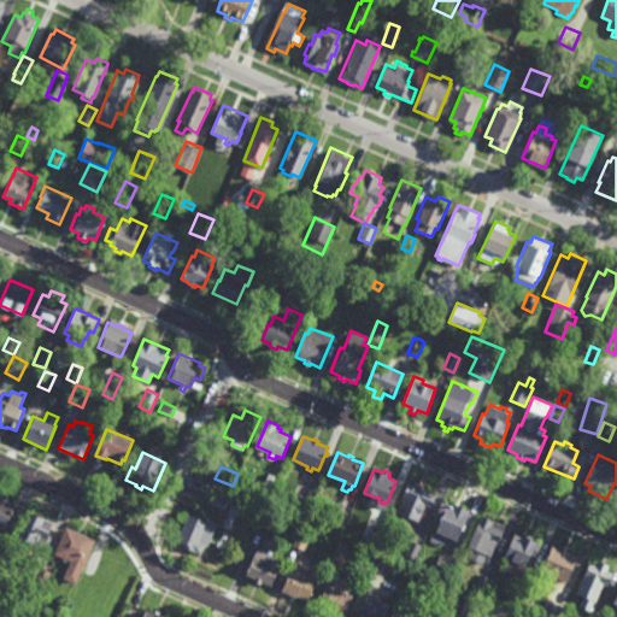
[(268,503),(259,499),(264,489),(263,489),(269,474),(280,477),(268,503)]
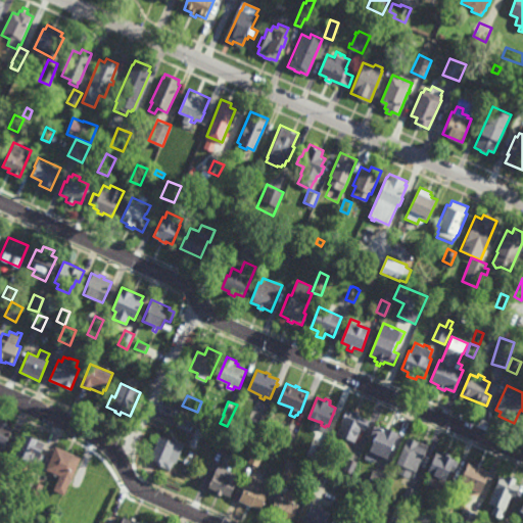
[(352,413),(353,411),(357,412),(357,414),(370,420),(366,430),(365,430),(360,440),(359,440),(357,443),(337,435),(342,421),(341,421),(346,410),(352,413)]
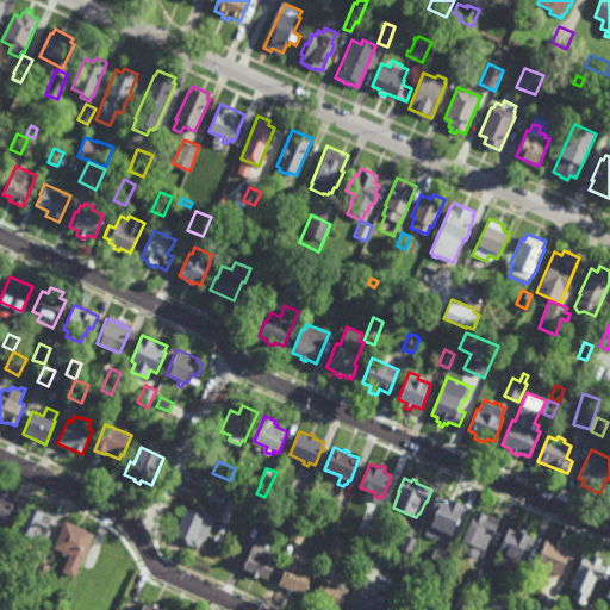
[(221,504),(205,497),(211,487),(225,495),(221,504)]
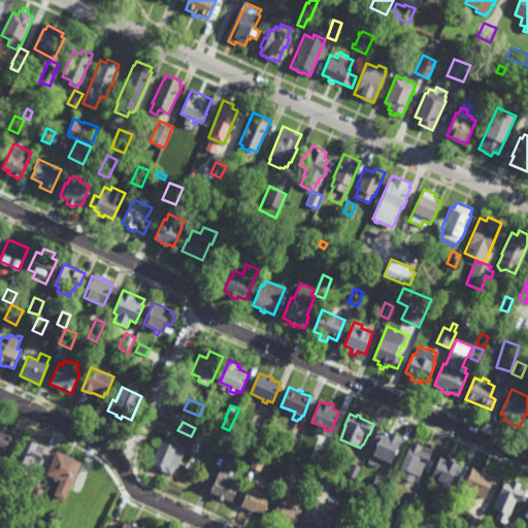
[(6,430),(12,432),(4,453),(0,451),(0,423),(7,427),(6,430)]
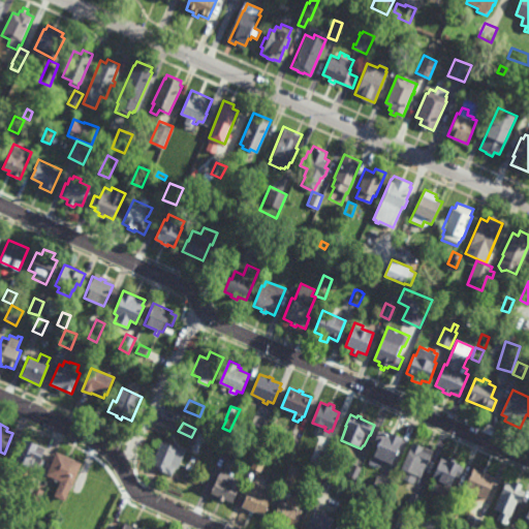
[(389,434),(390,432),(404,438),(393,464),(374,456),(378,446),(377,446),(379,442),(374,440),(378,430),(389,434)]
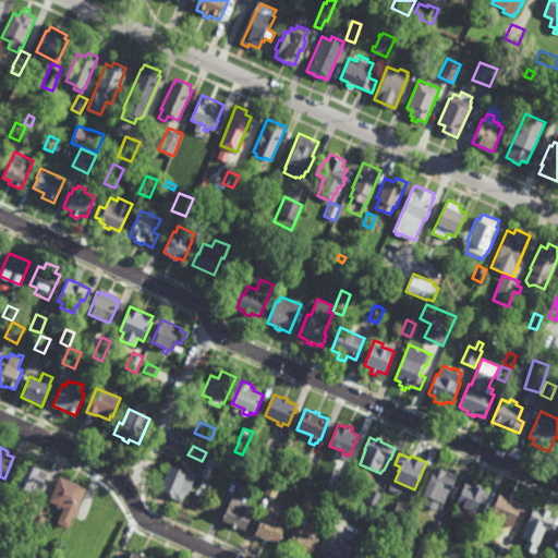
[(244,480),(235,475),(242,459),(252,462),(244,480)]
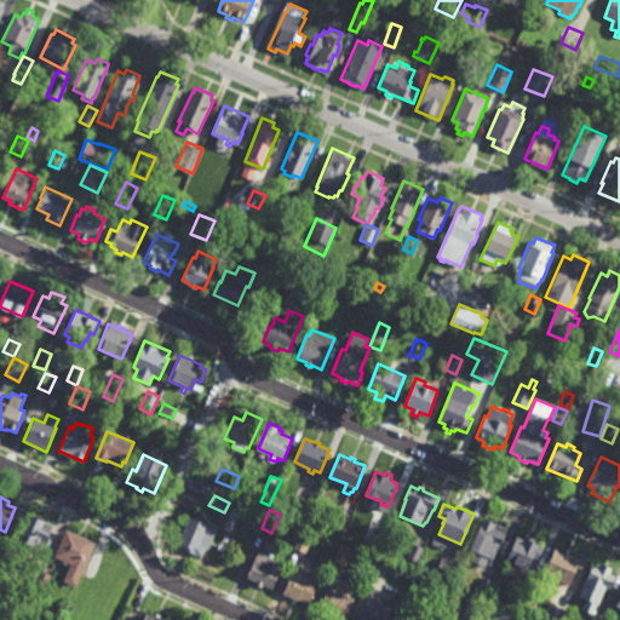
[(344,530),(342,529),(340,532),(337,530),(338,528),(333,526),(340,511),(350,516),(344,530)]
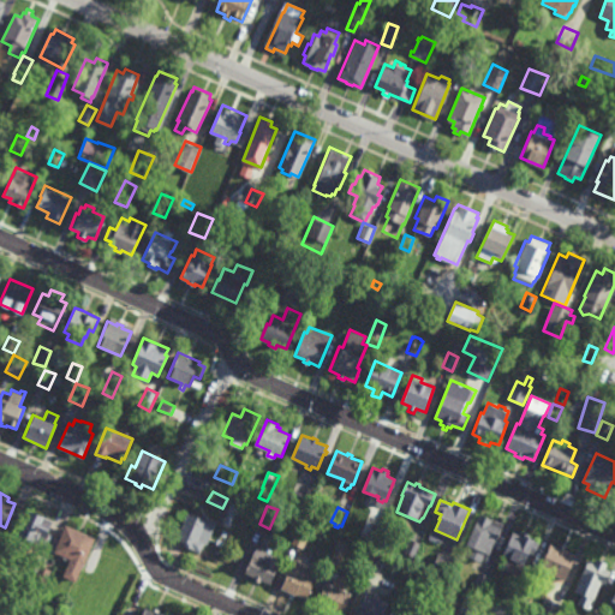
[(41,547),(19,537),(30,512),(52,521),(41,547)]
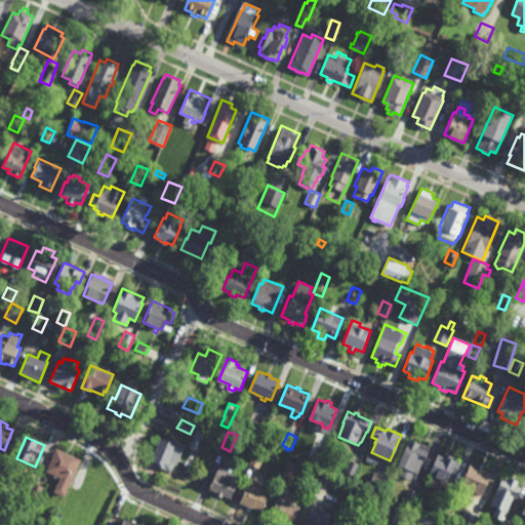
[(177,466),(175,465),(171,473),(166,470),(163,469),(162,469),(159,468),(159,467),(160,463),(152,460),(161,438),(185,448),(177,466)]
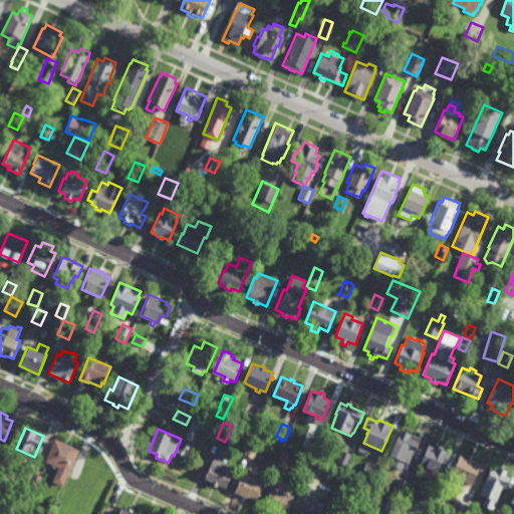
[(413,435),(414,433),(420,436),(419,437),(423,439),(418,449),(416,448),(409,464),(406,462),(403,471),(390,466),(394,458),(390,456),(401,430),(413,435)]
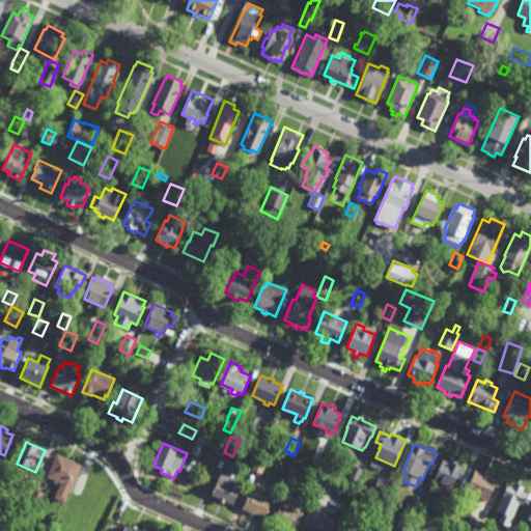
[(325,470),(315,466),(322,451),(331,455),(325,470)]
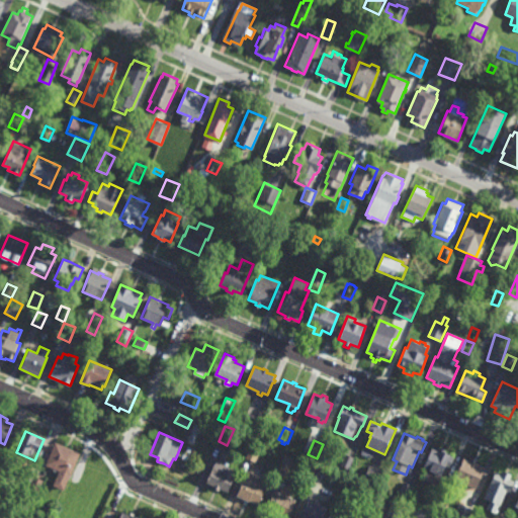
[(80,452),(63,491),(53,487),(60,471),(58,470),(57,472),(52,470),(52,468),(45,465),(56,441),(80,452)]
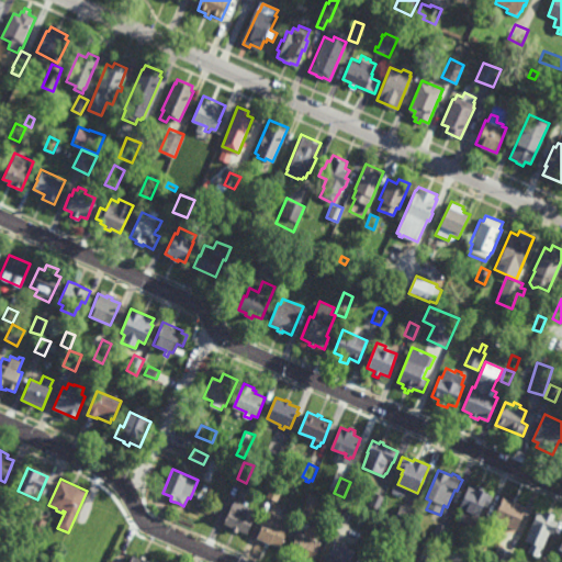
[(279,497),(269,493),(274,481),(284,485),(279,497)]
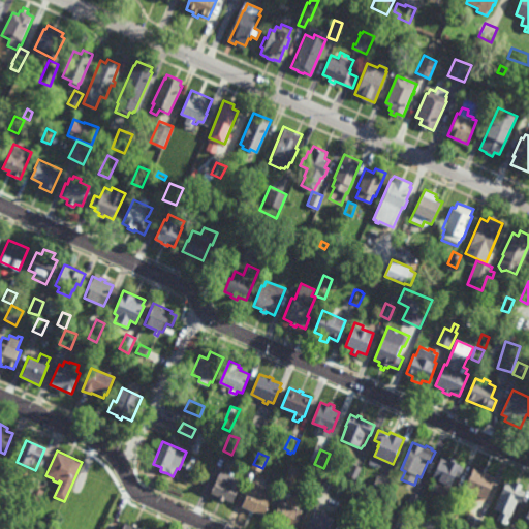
[(453,461),(461,464),(461,465),(465,467),(461,477),(457,475),(452,488),(449,487),(446,496),(431,489),(434,480),(432,479),(441,458),(446,460),(448,456),(455,459),(453,461)]
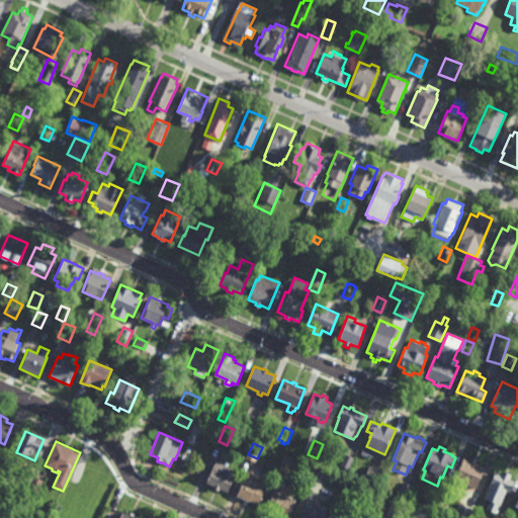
[(349,468),(340,464),(344,454),(353,457),(349,468)]
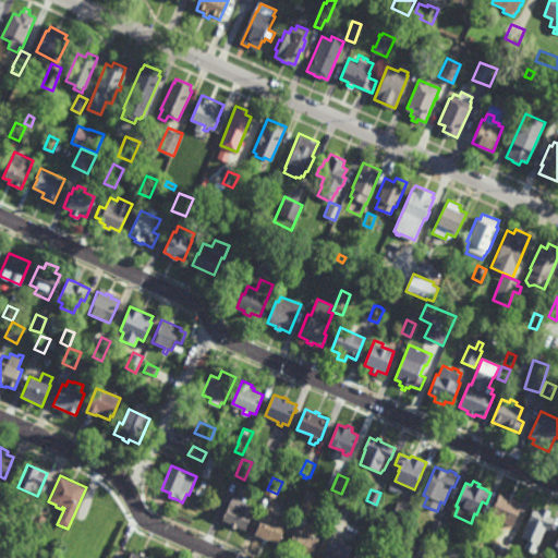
[(308,509),(299,506),(305,493),(314,496),(308,509)]
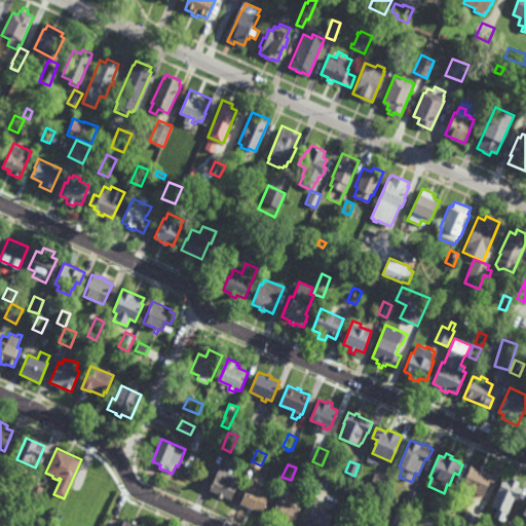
[(478,468),(479,467),(487,471),(487,472),(493,475),(484,496),(460,487),(470,465),(478,468)]
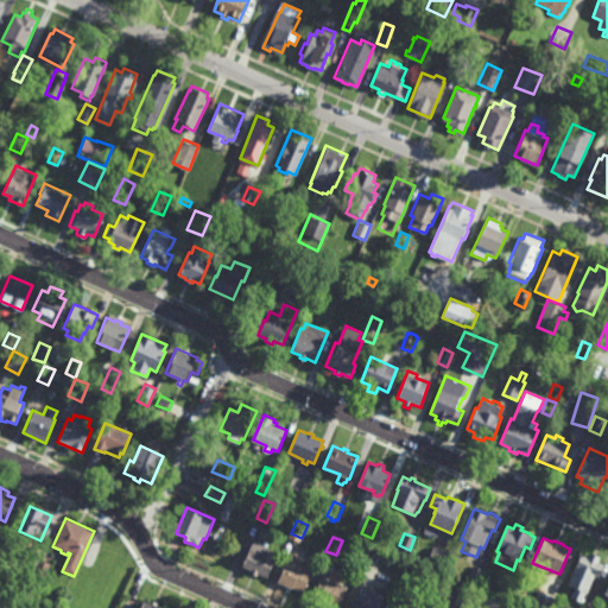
[(278,552),(268,578),(259,575),(258,577),(251,575),(253,571),(242,567),(246,558),(245,558),(248,550),(249,550),(253,542),(268,548),(267,549),(278,552)]
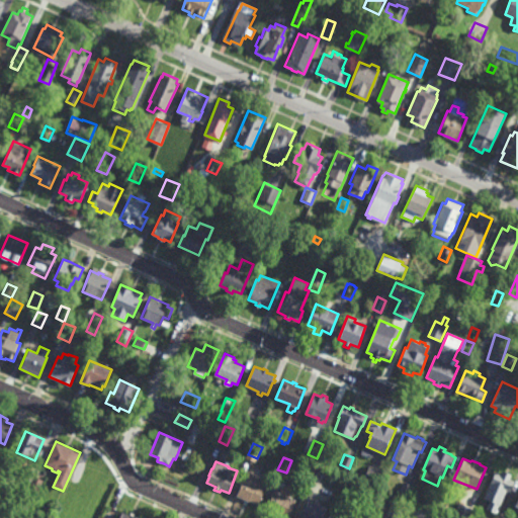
[(320,485),(309,481),(315,464),(327,469),(320,485)]
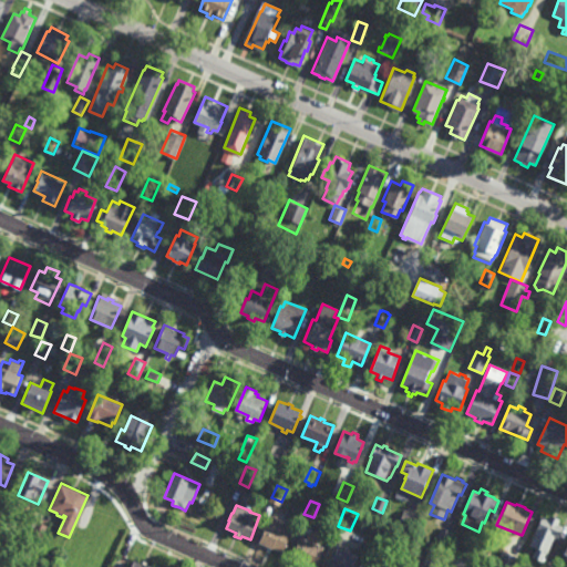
[(559,524),(566,527),(559,539),(555,537),(548,554),(547,553),(545,558),(547,558),(545,562),(544,562),(544,563),(533,558),(537,549),(529,546),(543,517),(549,521),(552,515),(562,519),(559,524)]
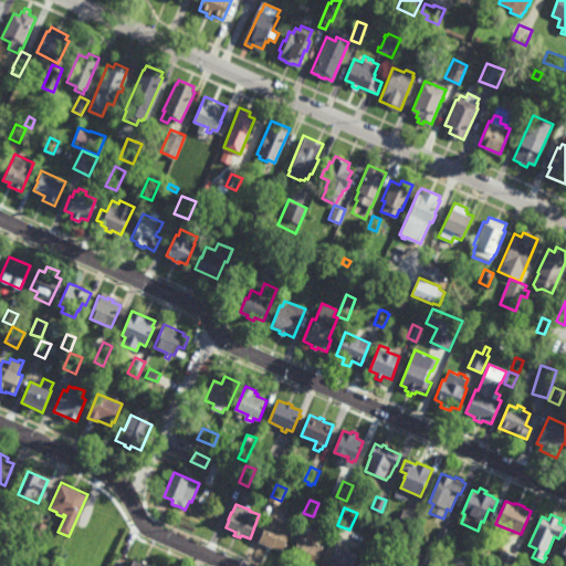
[(284,530),(291,532),(290,536),(292,537),(285,553),(259,543),(266,522),(270,523),(272,515),(287,521),(284,530)]
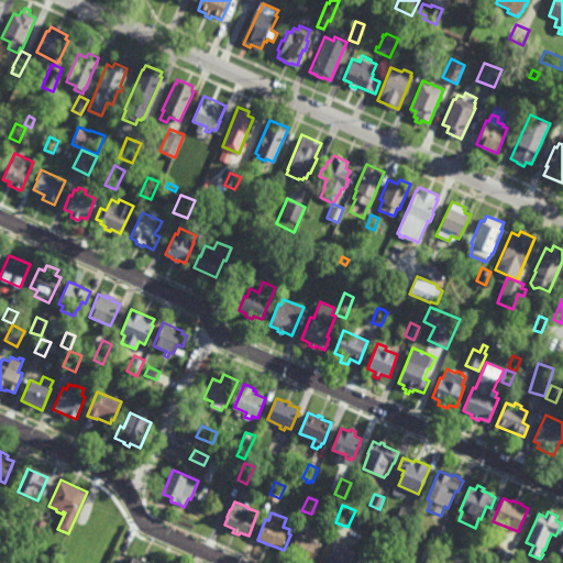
[(41,537),(31,532),(34,526),(26,523),(30,516),(47,522),(41,537)]
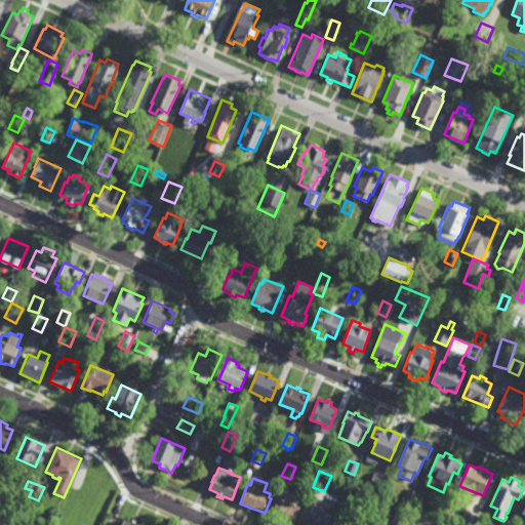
[(413,506),(404,501),(409,488),(418,492),(413,506)]
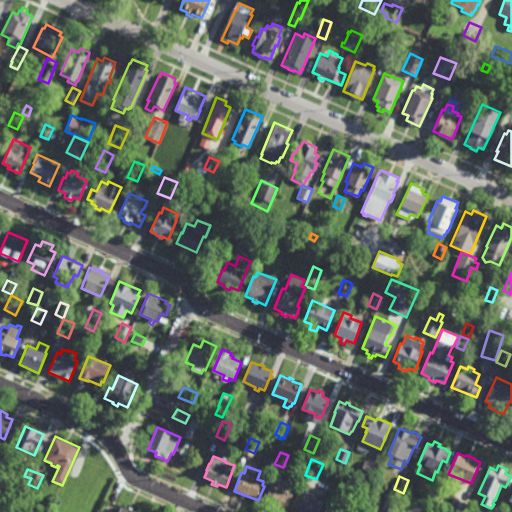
[(277,487),(294,494),(286,511),(277,508),(275,511),(273,511),(271,511),(273,508),(263,503),(271,485),(273,486),(276,479),(280,481),(277,487)]
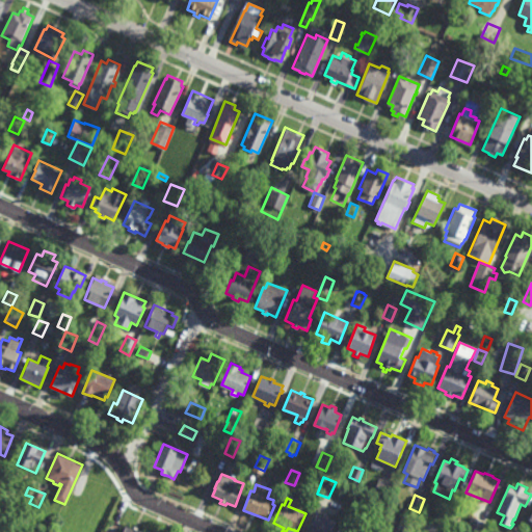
[(447,523),(440,520),(445,508),(452,511),(447,523)]
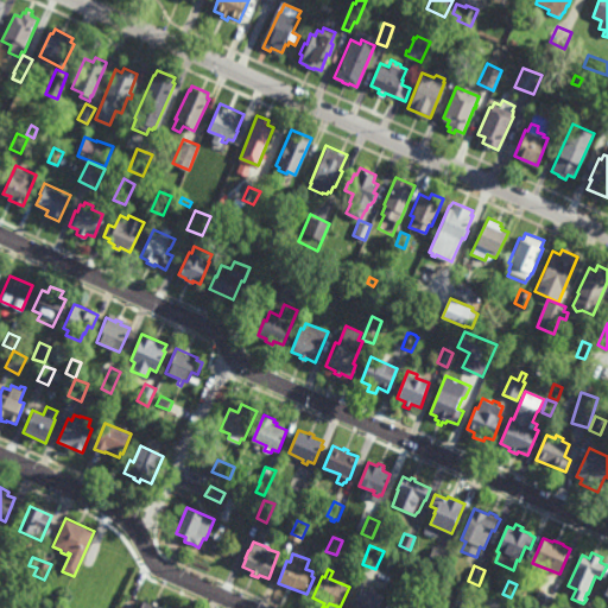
[(396,601),(387,597),(392,584),(400,587),(396,601)]
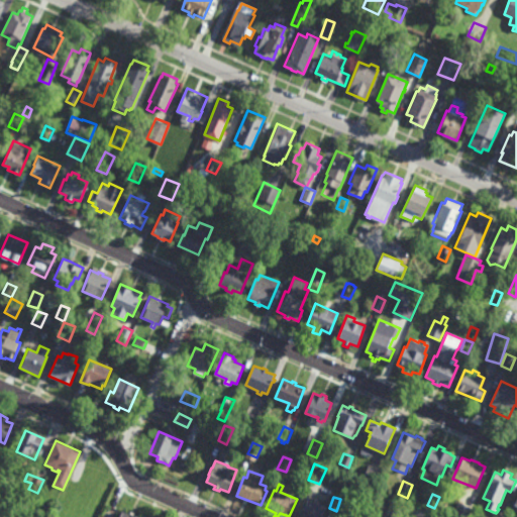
[(320,505),(326,507),(321,516),(299,516),(307,499),(313,502),(314,498),(321,501),(320,505)]
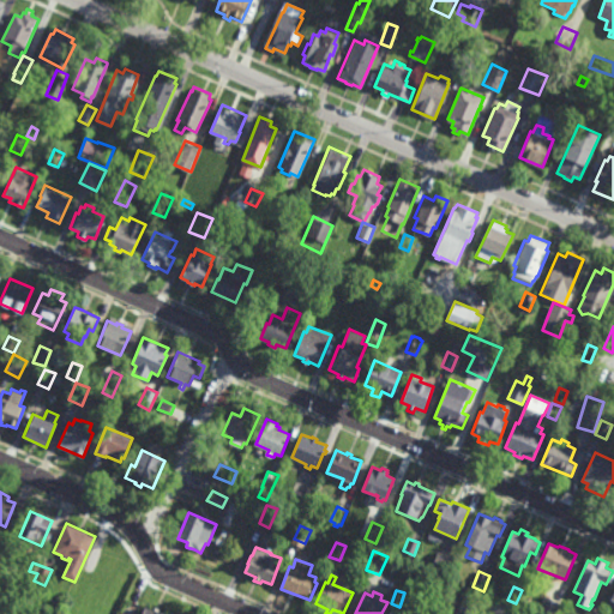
[(473,613),(469,613),(459,609),(465,594),(479,599),(473,613)]
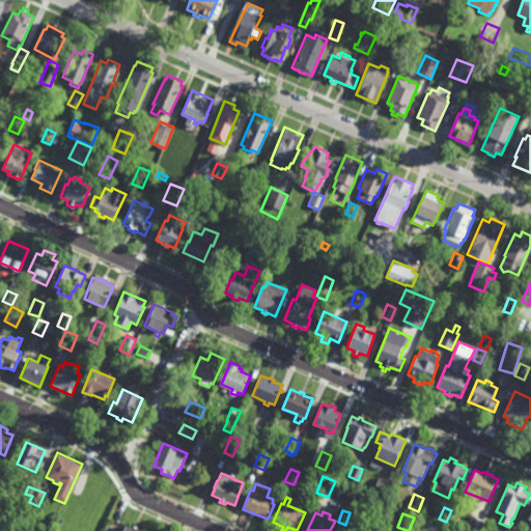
[(481,530),(464,530),(470,515),(485,522),(481,530)]
